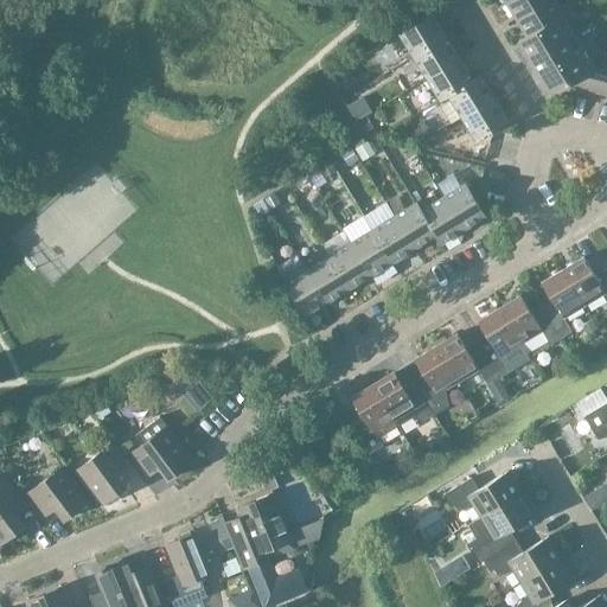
[(511,0),(506,4),(516,20),(549,0),(511,0)]
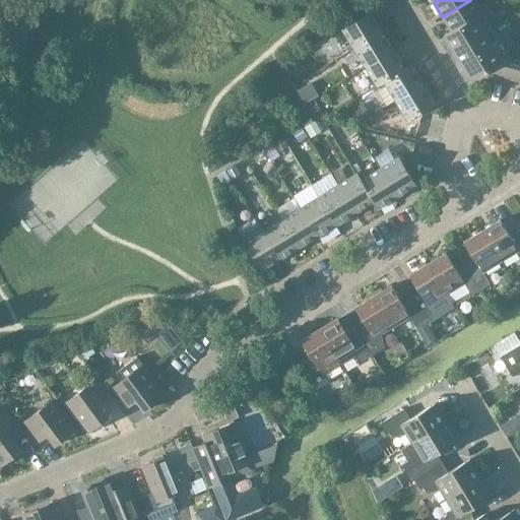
[(478,6),(473,0),(470,0),(442,17),(451,31),(490,9),(485,2),(478,6)]
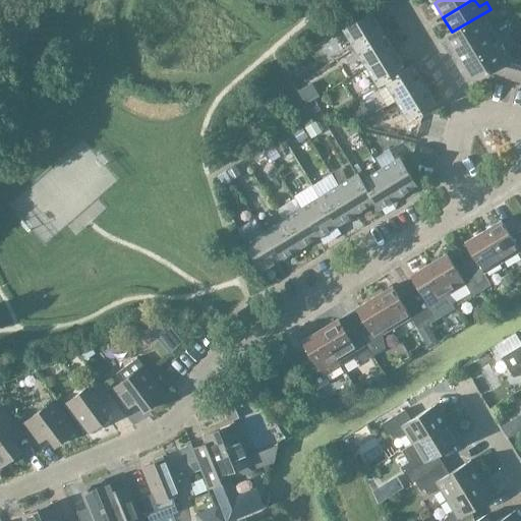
[(496,16),(490,9),(452,32),(445,37),(454,52),(493,29),(487,20),(496,16)]
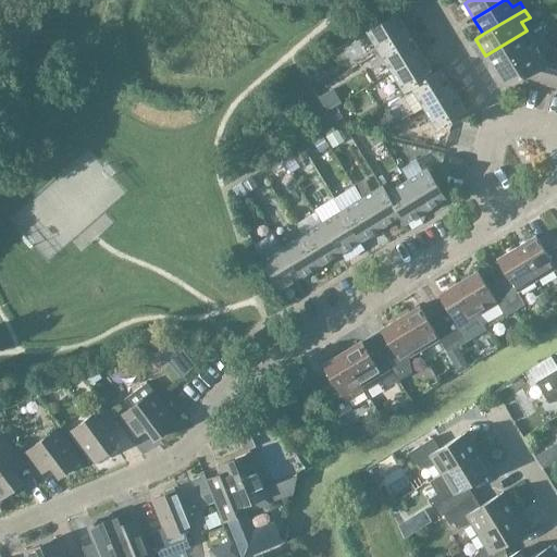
[(367,32),(379,52),(409,34),(396,13),(367,32)]
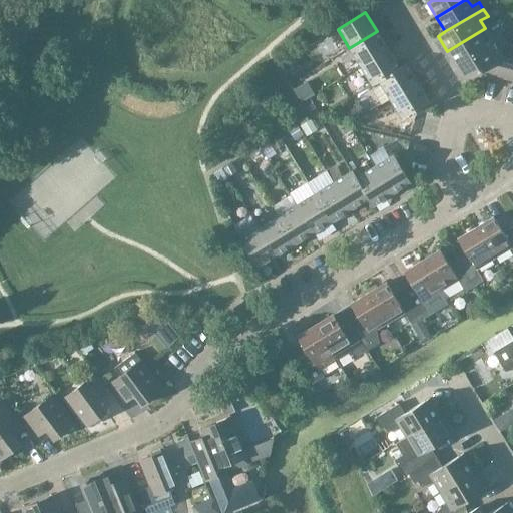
[(489,35),(485,28),(447,51),(456,65),(501,38),(496,30),(489,35)]
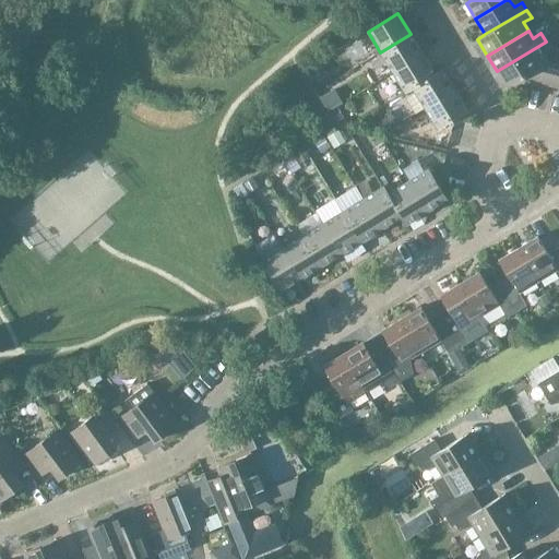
[(423,55),(411,34),(380,52),(393,73),(423,55)]
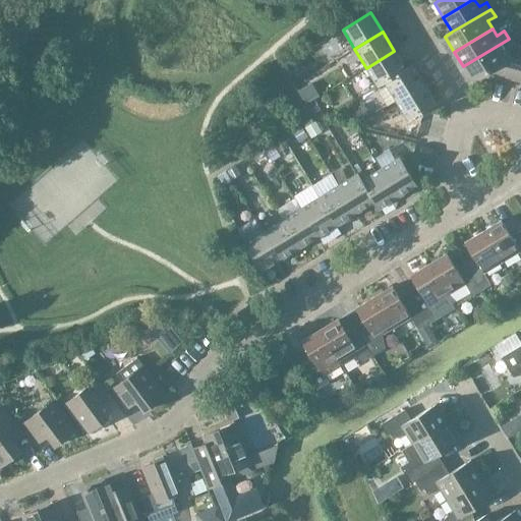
[(513,46),(509,39),(463,66),(472,81),(485,73),(516,81),(520,66),(515,65),(506,50),(513,46)]
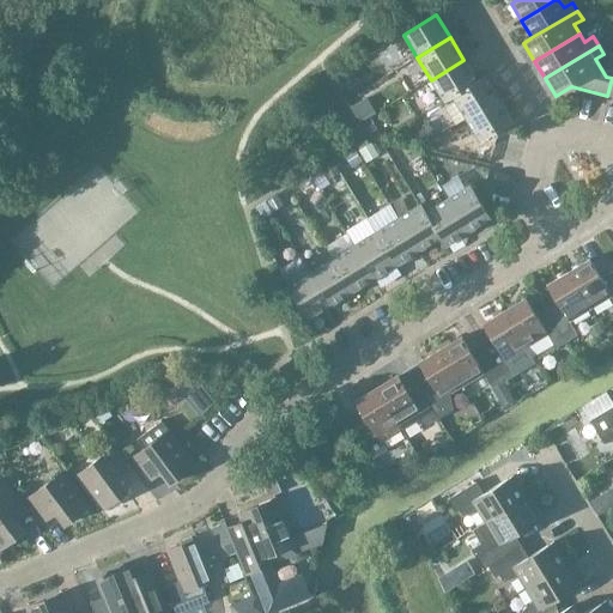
[(477,82),(463,60),(431,80),(444,103),(453,98),(478,83),(477,82)]
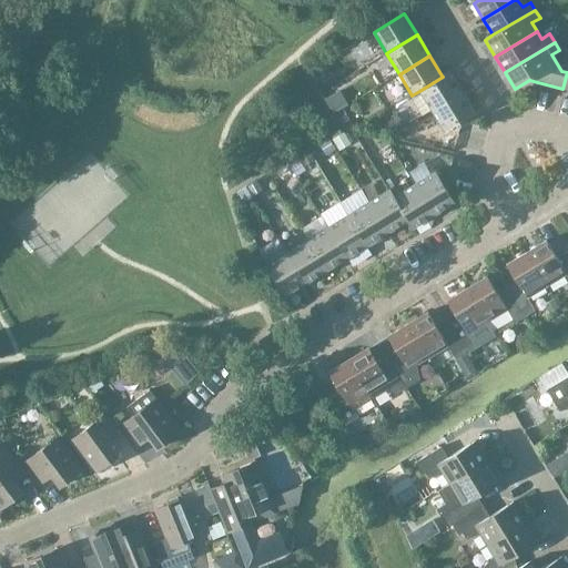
[(449,71),(442,75),(443,77),(419,91),(432,110),(463,92),(449,71)]
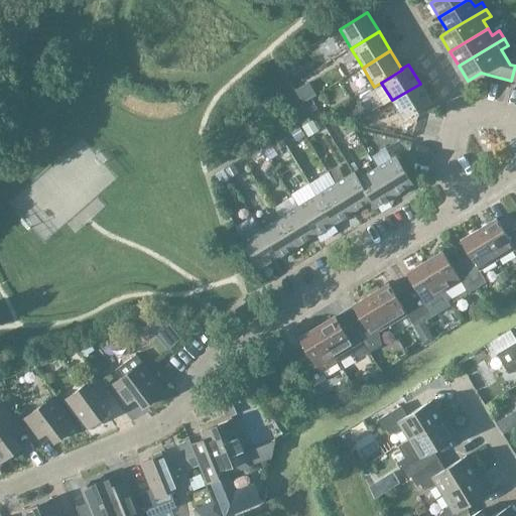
[(431,103),(420,84),(392,100),(404,119),(431,103)]
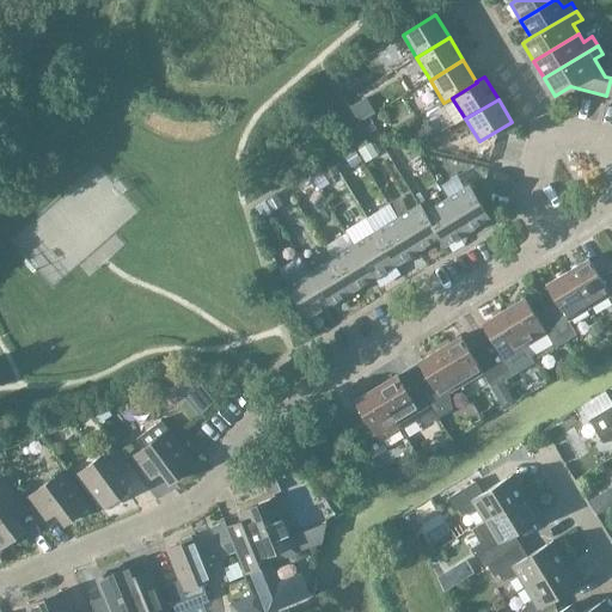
[(368,151),(380,144),(373,130),(360,138),(368,151)]
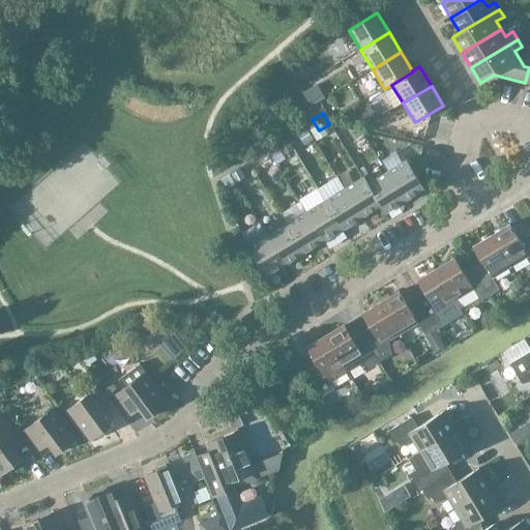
[(293,127),(270,138),(275,148),(298,137),(293,127)]
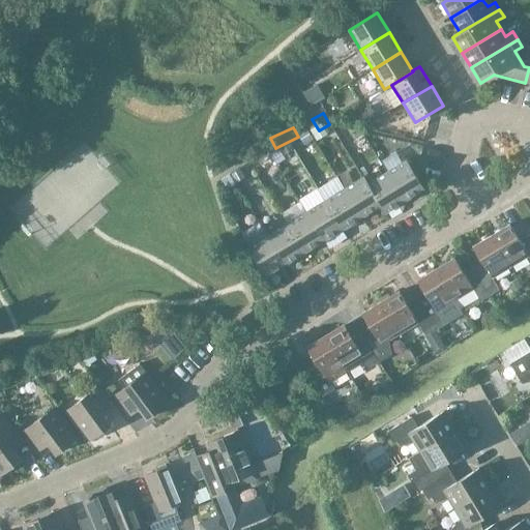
[(406,160),(386,173),(404,202),(423,189),(406,160)]
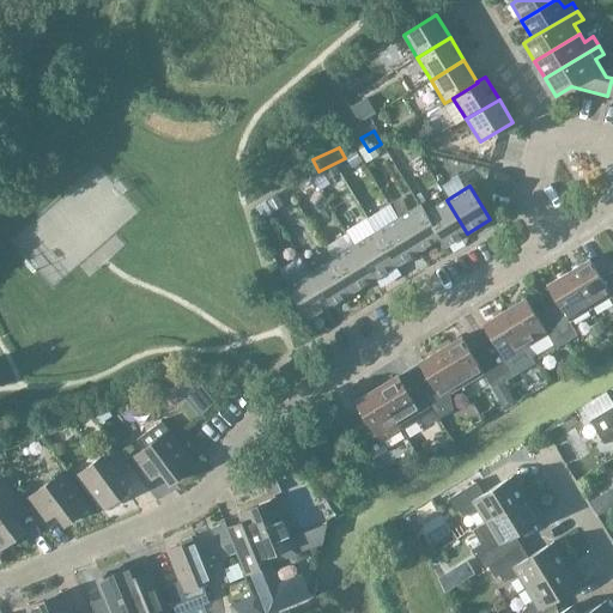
[(467,234),(447,200),(425,213),(441,238),(439,238),(444,247),(467,234)]
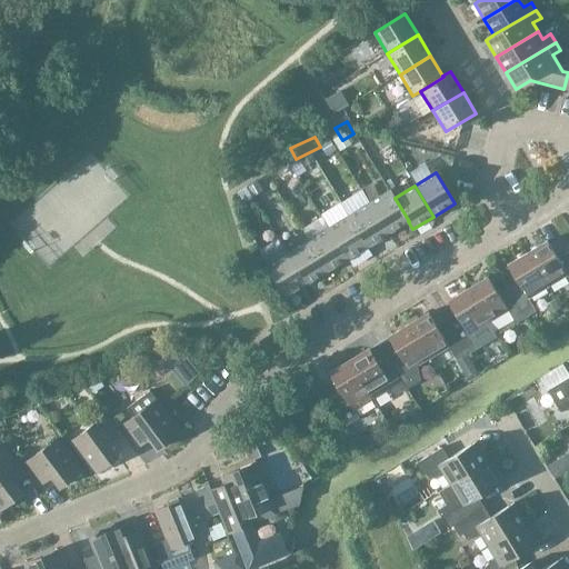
[(390,190),(369,203),(388,235),(408,221),(409,221),(395,198),(390,190)]
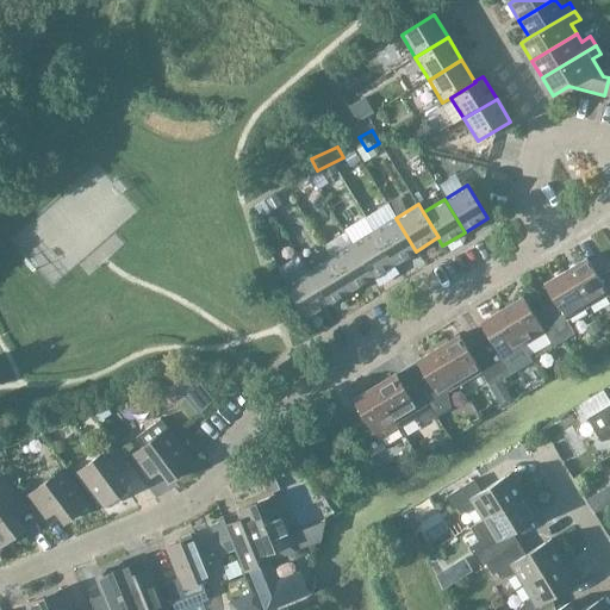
[(416,251),(396,218),(374,231),(394,265),(416,251)]
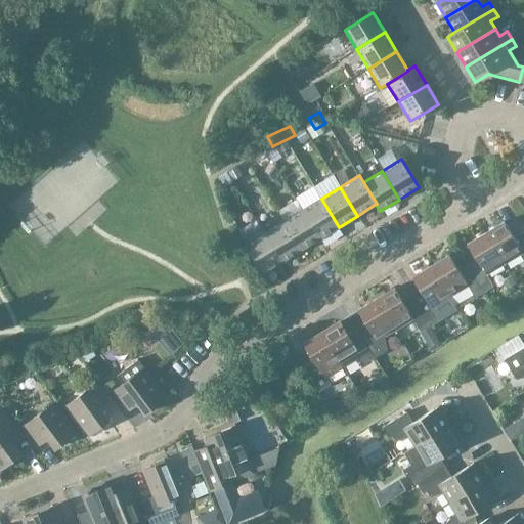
[(339,227),(321,199),(302,210),(319,238),(339,227)]
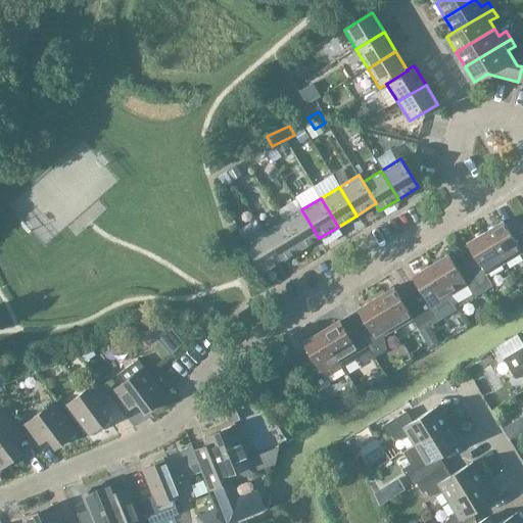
[(319,238),(301,209),(295,200),(277,211),(283,222),(300,249),(319,238)]
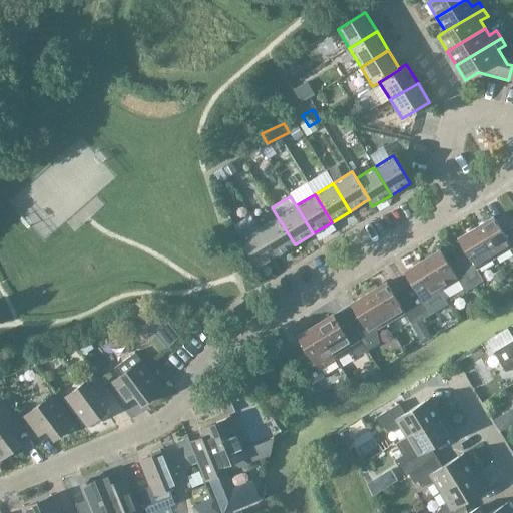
[(277,255),(295,244),(278,217),(260,228),(277,255)]
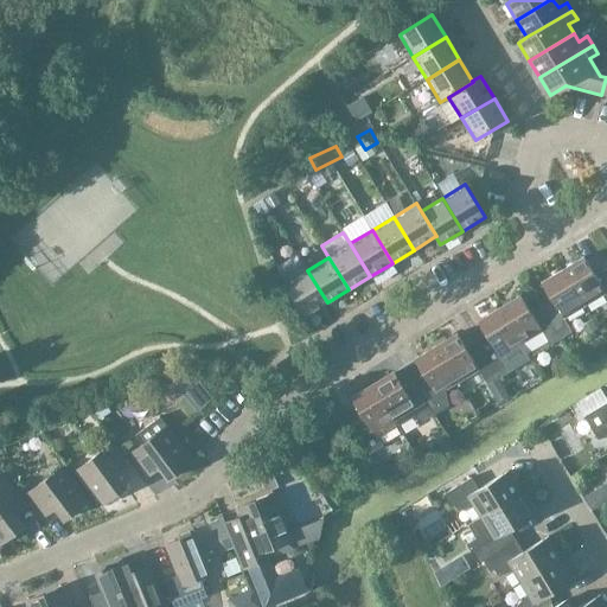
[(585,306),(605,293),(606,296),(606,272),(606,269),(595,275),(583,257),(562,270),(585,306)]
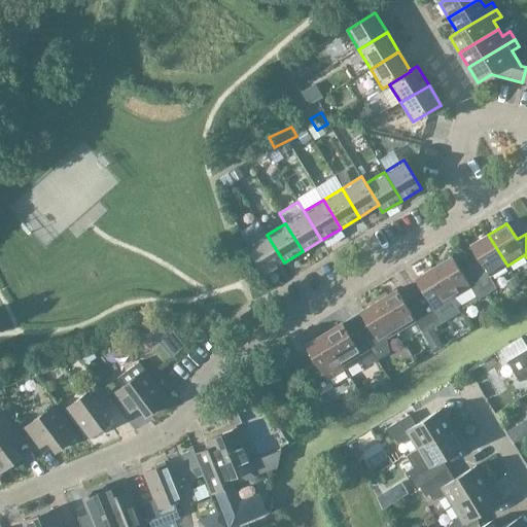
[(284,262),(267,235),(247,247),(265,275),(284,262)]
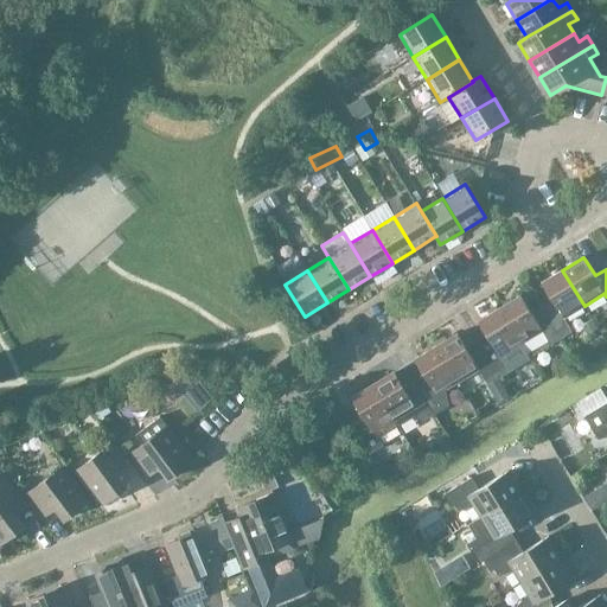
[(585,306),(562,270),(542,282),(553,301),(542,307),(561,339),(572,332),(563,319),(585,306)]
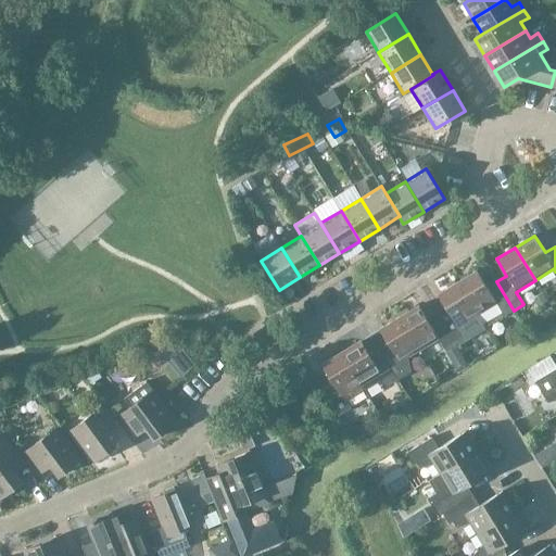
[(477,270),(457,282),(477,315),(496,304),(504,316),(514,311),(496,281),(487,288),(477,270)]
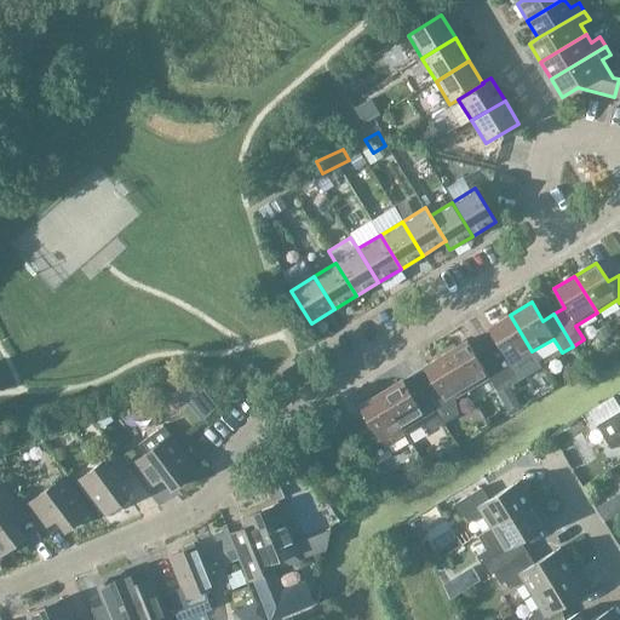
[(532,351),(510,315),(488,328),(499,346),(489,354),(507,385),(520,378),(510,365),(532,351)]
